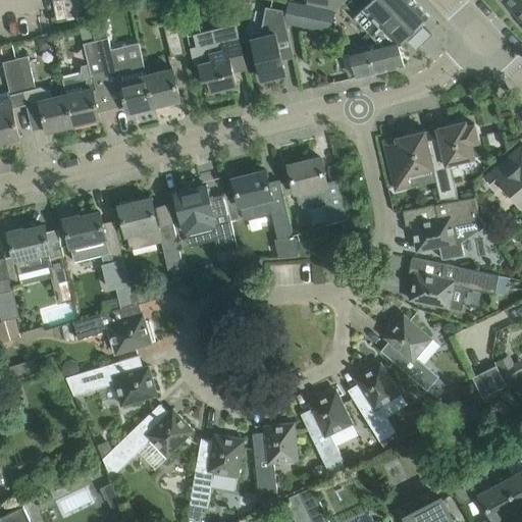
[(307,0),(307,2),(336,9),(346,0),(307,0)]
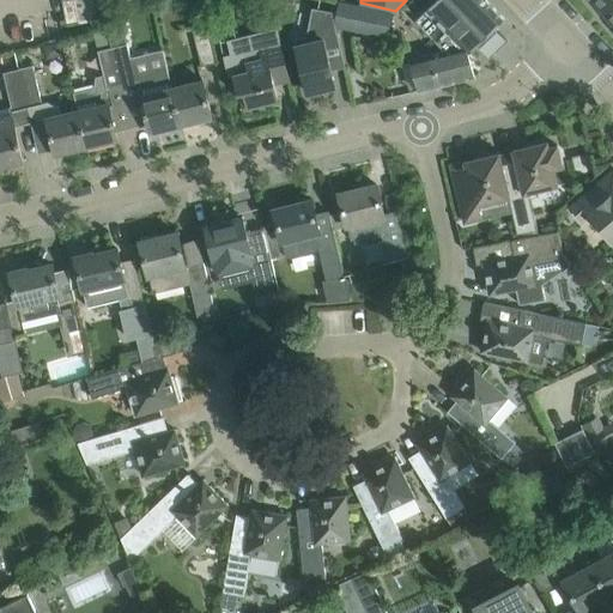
[(437,0),(418,19),(445,50),(461,47),(468,53),(477,46),(479,48),(496,32),(493,29),(496,26),(492,23),(501,14),(486,0),(437,0)]
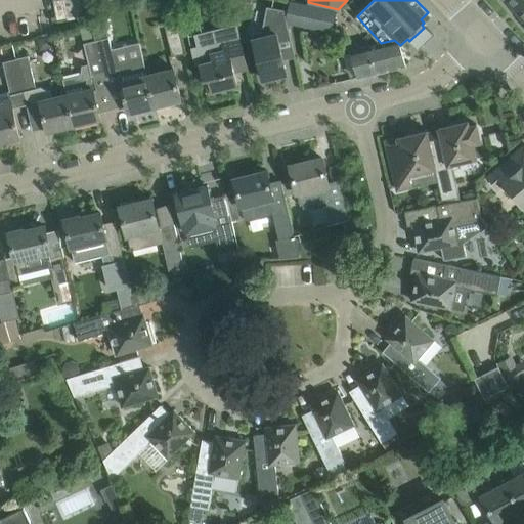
[(523,0),(506,0),(523,22),(523,0)]
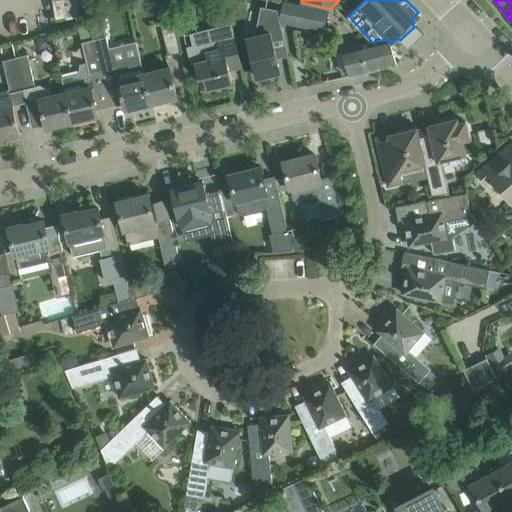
[(300,13),(297,25),(322,31),(327,11),(302,5),(300,13)]
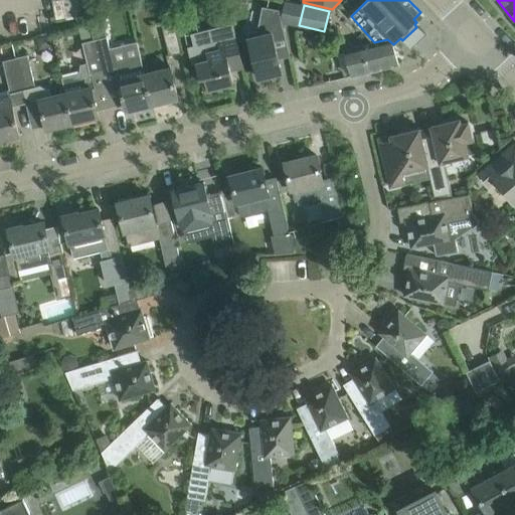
[(285,39),(287,39),(281,16),(282,10),(263,6),(258,31),(247,33),(259,78),(282,72),(275,42),(285,39)]
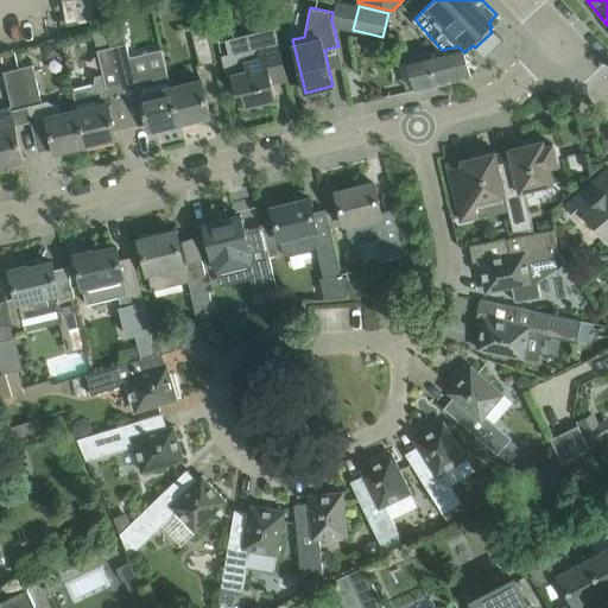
[(196,26),(190,27),(200,65),(215,62),(209,36),(206,24),(196,26)]
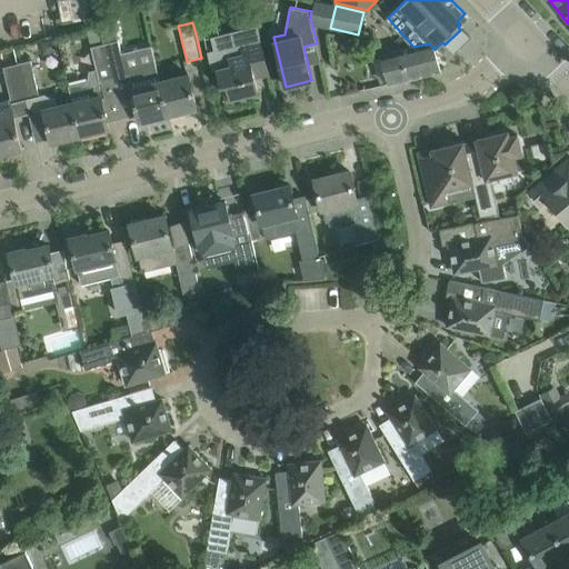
[(217,70),(221,87),(227,86),(230,100),(258,93),(252,67),(265,63),(268,76),(269,76),(257,26),(211,37),(213,50),(208,51),(212,71),(217,70)]
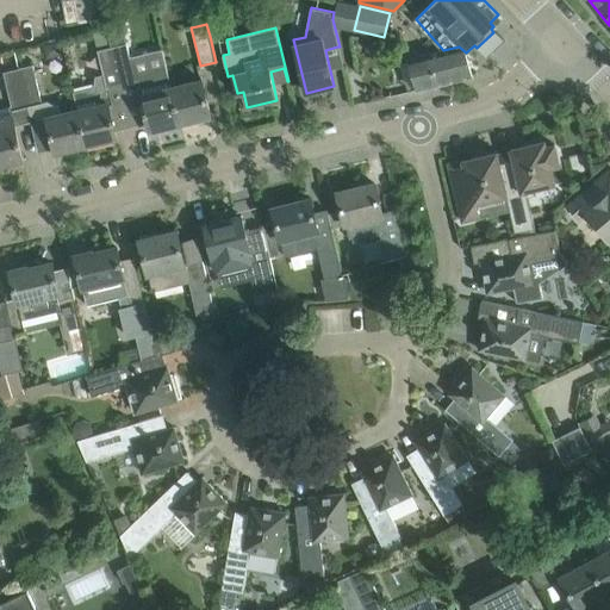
[(60,42),(44,45),(48,57),(63,54),(60,42)]
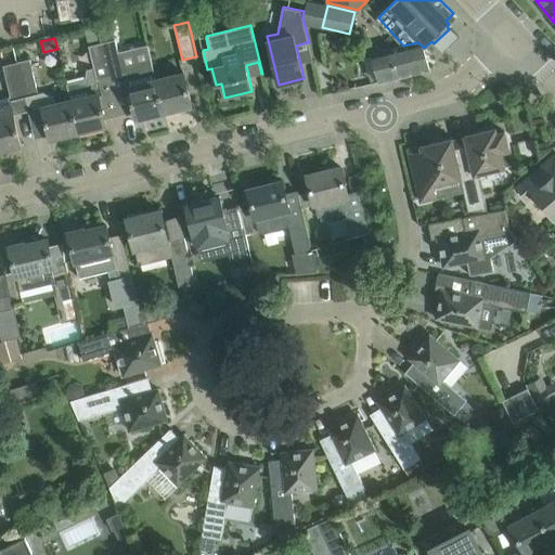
[(124,74),(123,67),(115,39),(103,42),(111,77),(124,74)]
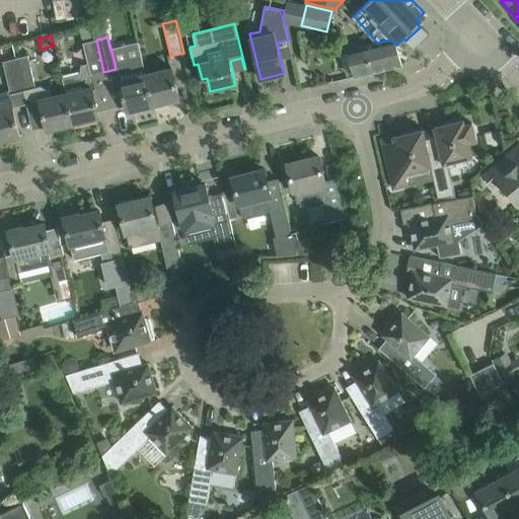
[(96,40),(83,43),(89,65),(83,67),(82,76),(64,80),(64,78),(63,78),(67,94),(73,124),(99,118),(92,89),(95,88),(92,75),(103,72),(96,40)]
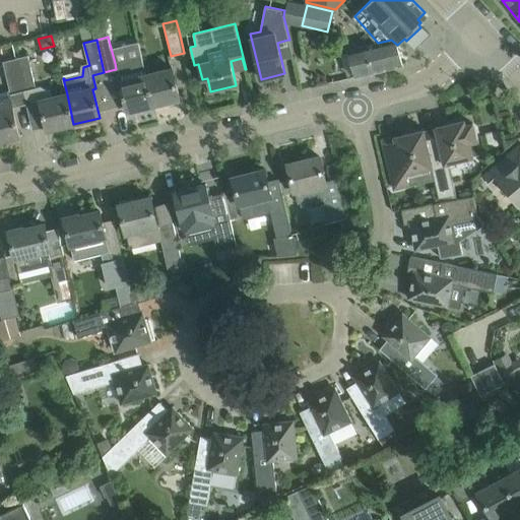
[(378,43),(348,50),(355,77),(403,65),(397,45),(391,40),(378,43)]
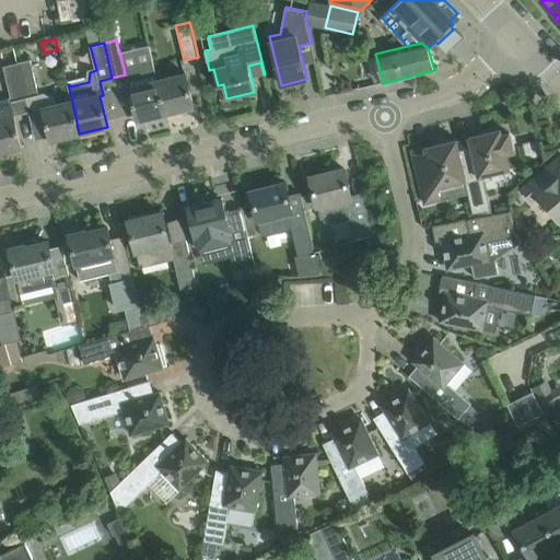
[(72,102),(71,102),(55,105),(54,100),(44,94),(38,95),(30,61),(18,63),(25,98),(30,97),(34,114),(44,112),(50,140),(79,133),(72,102)]
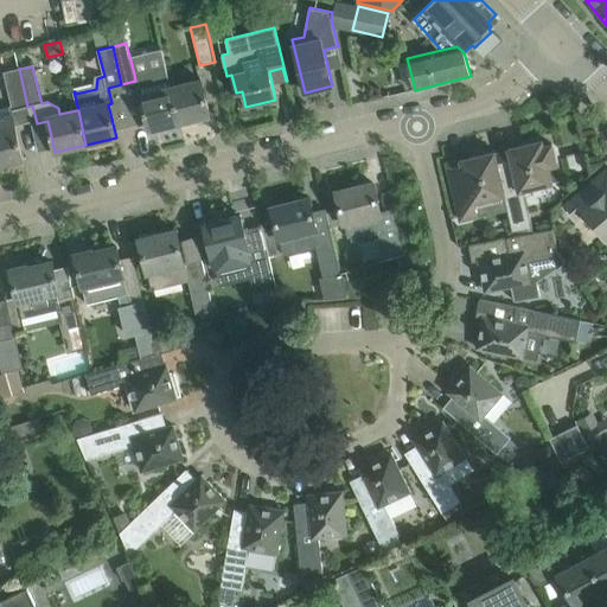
[(135,81),(136,81),(148,129),(179,122),(171,87),(166,66),(134,74),(135,81)]
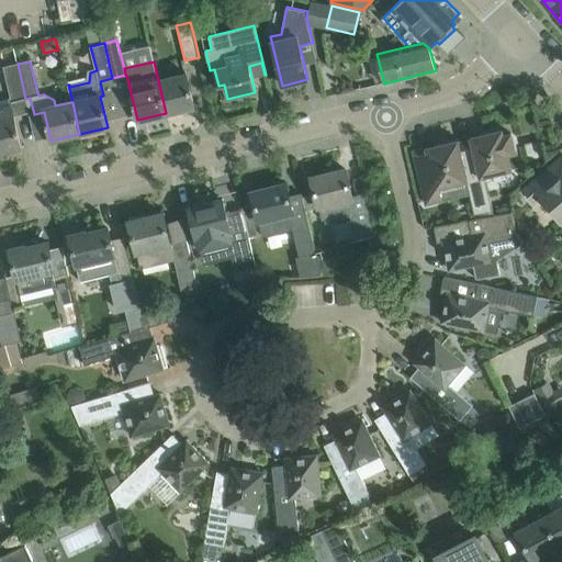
[(25,99),(18,64),(3,67),(10,99),(11,102),(25,99)]
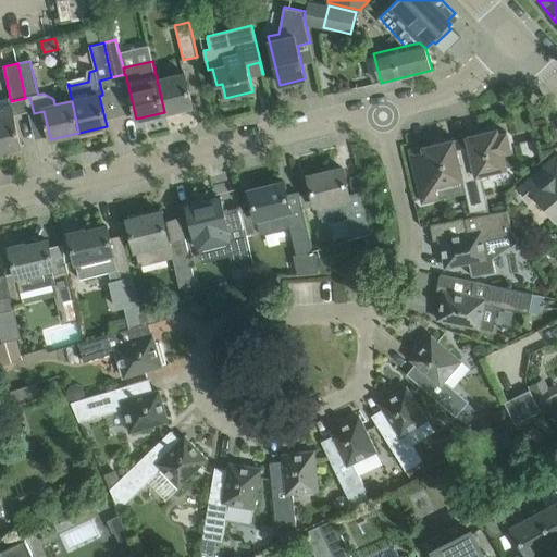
[(193,106),(185,73),(157,79),(164,112),(193,106)]
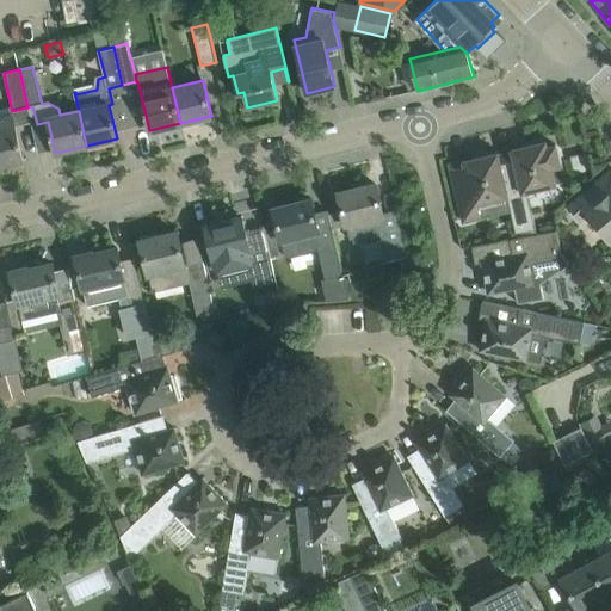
[(31,123),(28,107),(12,111),(11,107),(0,110),(0,166),(23,161),(14,127),(31,123)]
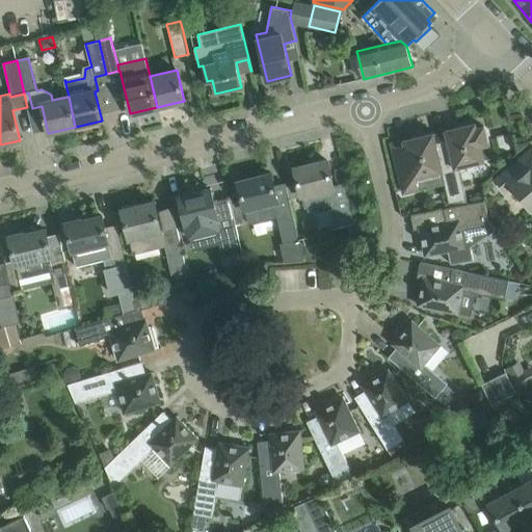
[(433,135),(442,170),(449,203),(467,200),(459,166),(484,161),(481,147),(488,144),(484,126),(477,128),(475,123),(446,130),(446,132),(434,135),(433,135)]
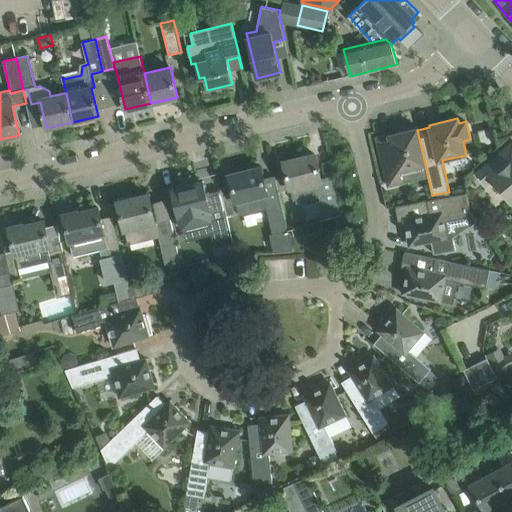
[(417,130),(418,130),(417,128),(377,138),(388,186),(403,183),(400,171),(425,164),(417,130)]
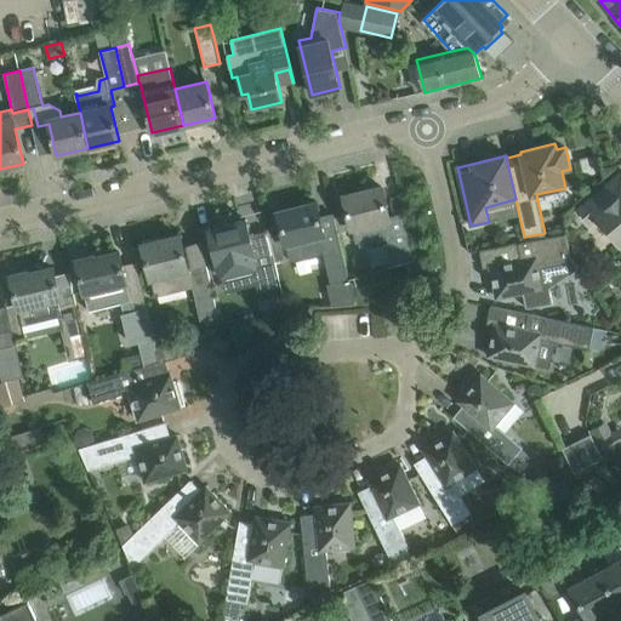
[(620,172),(577,210),(590,223),(597,216),(620,245),(620,244),(620,172)]
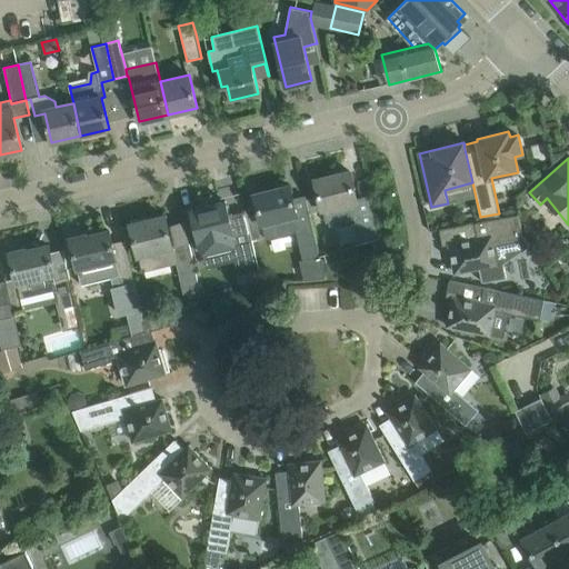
[(319,196),(306,199),(309,210),(309,212),(322,210),(326,222),(358,215),(365,241),(365,242),(379,238),(371,206),(369,196),(357,199),(350,171),(315,180),(319,196)]
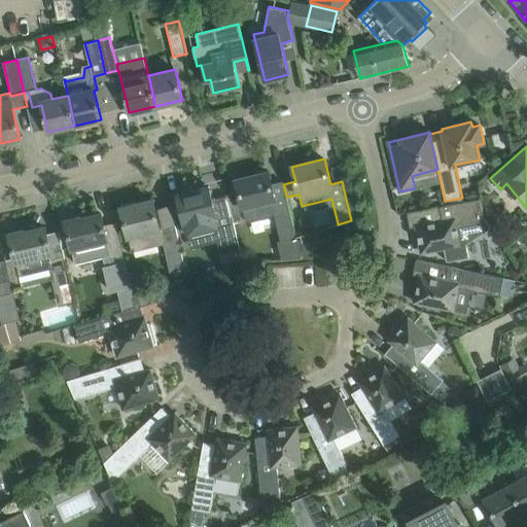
[(268,172),(236,180),(245,219),(277,212),(283,240),(296,238),(295,236),(286,197),(286,195),(283,184),(283,182),(271,185),(268,172)]
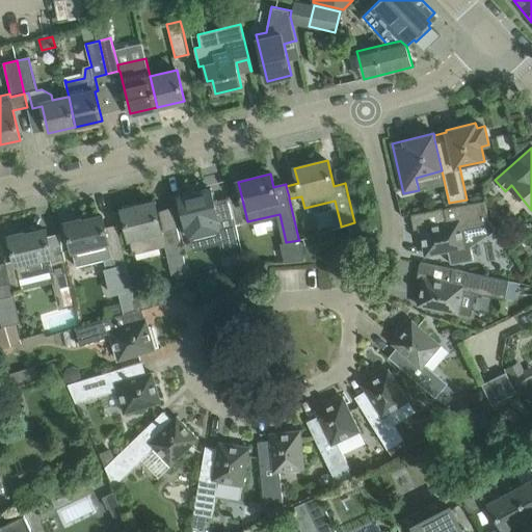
[(180,196),(179,196),(186,227),(187,225),(189,236),(219,229),(224,248),(241,244),(233,213),(230,197),(214,201),(211,188),(210,189),(180,196)]
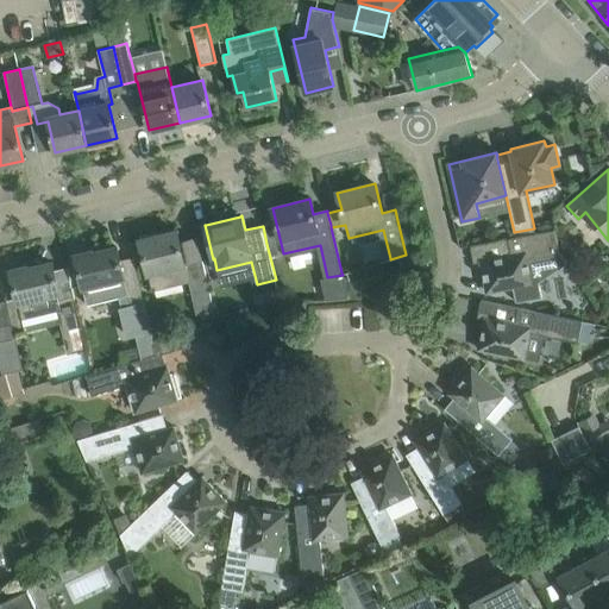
[(487,293),(513,287),(516,302),(541,297),(539,282),(533,283),(528,261),(559,255),(554,230),(471,246),(473,263),(484,262),(485,270),(483,272),(487,293)]
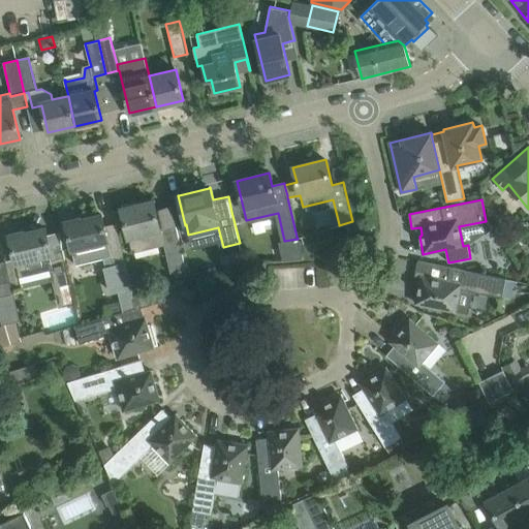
[(166,242),(174,273),(186,270),(176,226),(160,229),(153,200),(121,209),(128,238),(131,250),(166,242)]
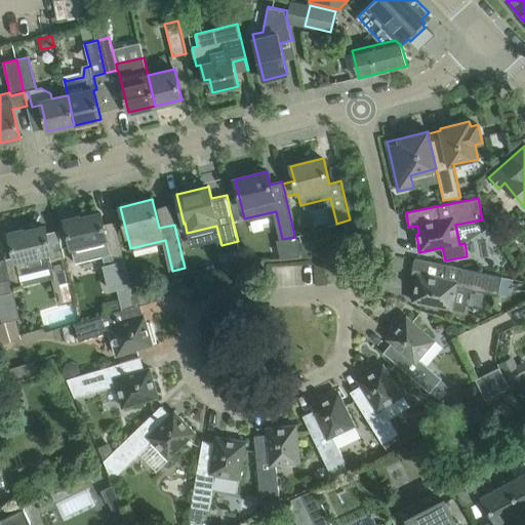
[(236,199),(228,201),(230,209),(233,221),(241,219),(236,199)]
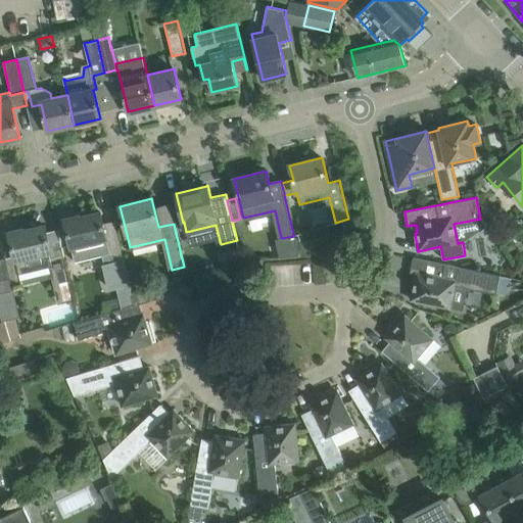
[(117,289),(130,285),(119,241),(108,243),(100,212),(80,218),(79,216),(64,220),(75,263),(102,255),(110,288),(116,287),(117,289)]
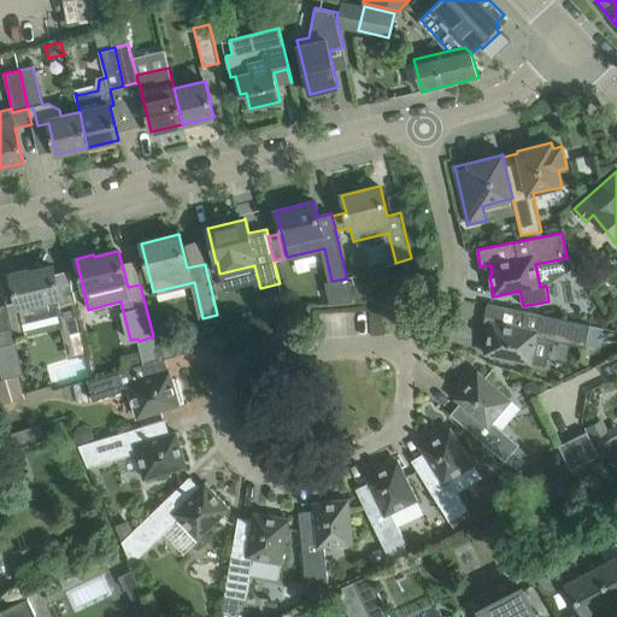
[(74,356),(87,353),(75,300),(62,304),(53,266),(28,272),(28,270),(11,275),(23,325),(64,316),(74,356)]
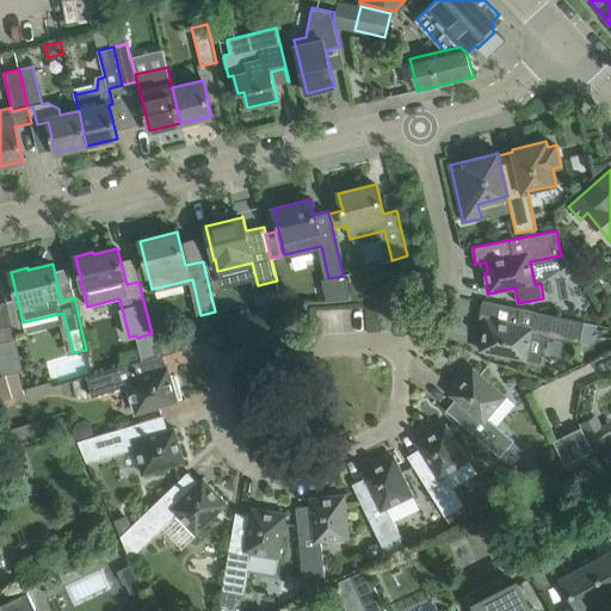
[(594,279),(587,287),(593,292),(599,294),(604,289),(603,284),(600,281),(594,279)]
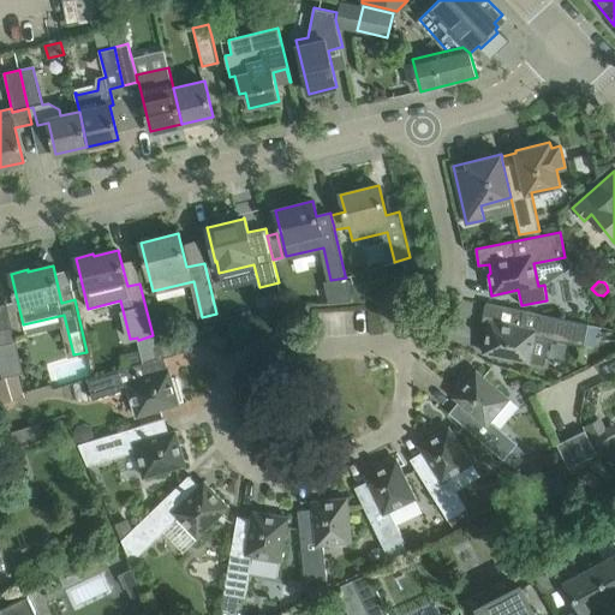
[(0,344),(16,340),(7,304),(0,305),(0,344)]
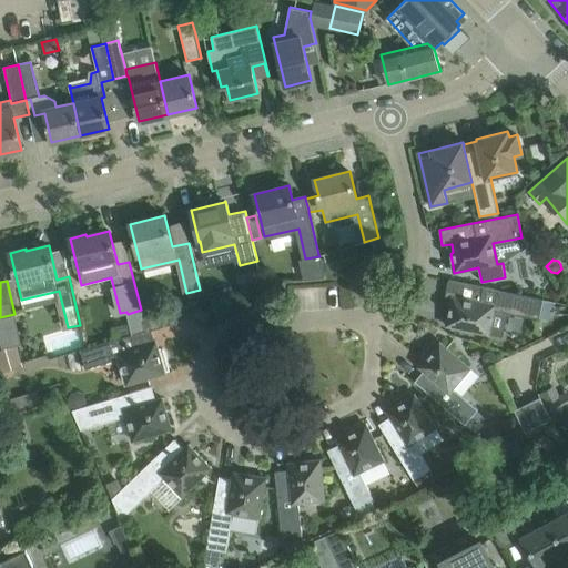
[(448,281),(445,296),(455,298),(454,306),(450,307),(446,326),(489,334),(494,311),(539,320),(544,300),(448,281)]
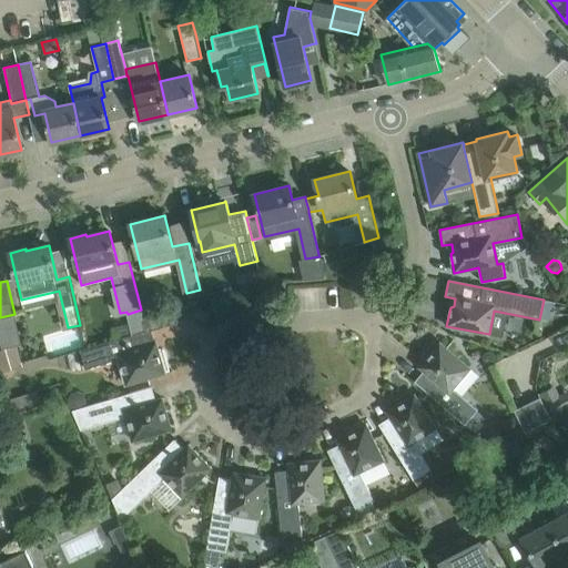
[(142,318),(141,310),(128,314),(133,334),(80,351),(85,369),(119,359),(127,385),(165,373),(160,354),(156,353),(154,344),(156,344),(156,342),(155,342),(151,328),(146,331),(143,318),(142,318)]
